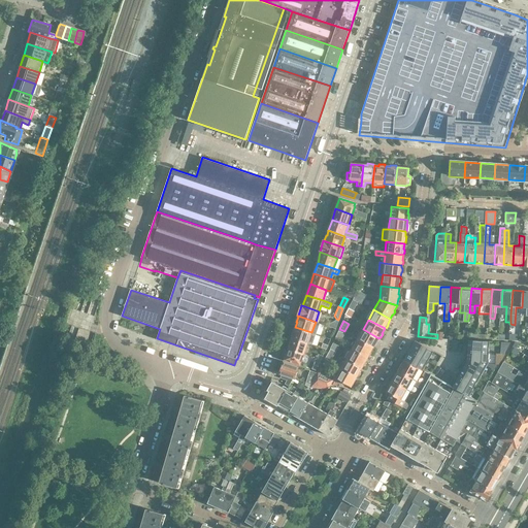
[(295,327),(292,337),(308,343),(312,344),(316,334),(311,332),(295,327)]
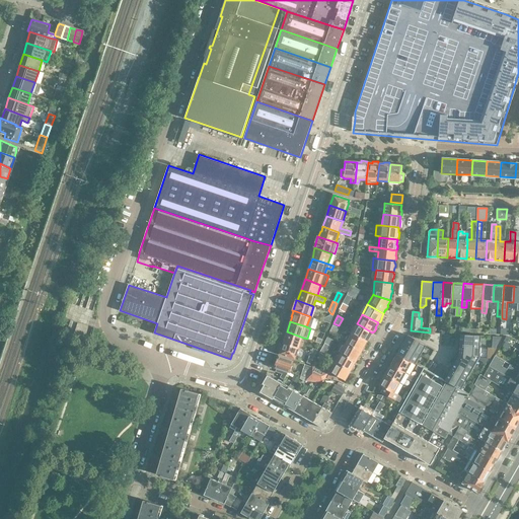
[(357,323),(351,332),(367,342),(369,342),(370,339),(370,338),(372,332),(357,323)]
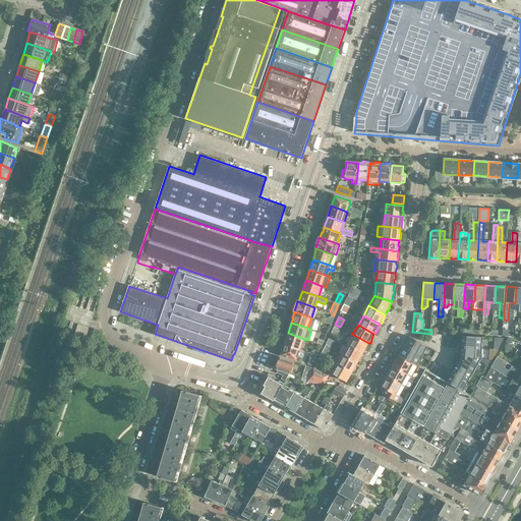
[(340,330),(335,327),(331,335),(336,337),(340,330)]
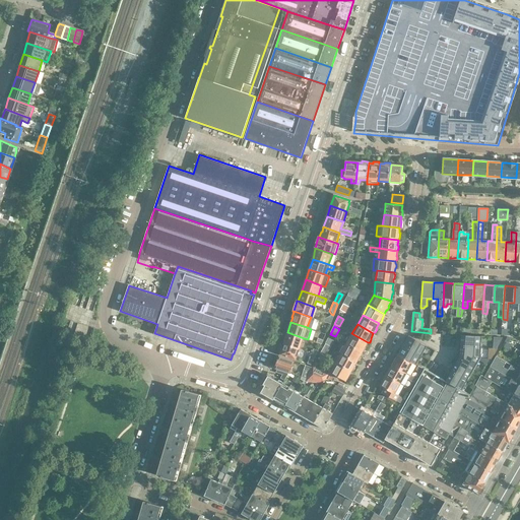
[(287,332),(283,343),(300,348),(304,338),(287,332)]
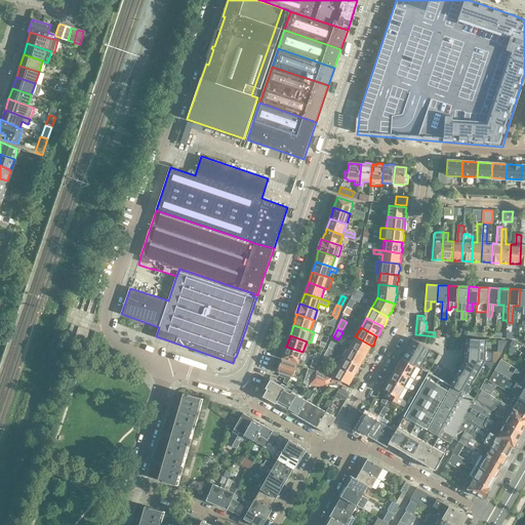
[(355,336),(350,347),(366,356),(366,355),(367,355),(369,352),(368,351),(371,346),(355,336)]
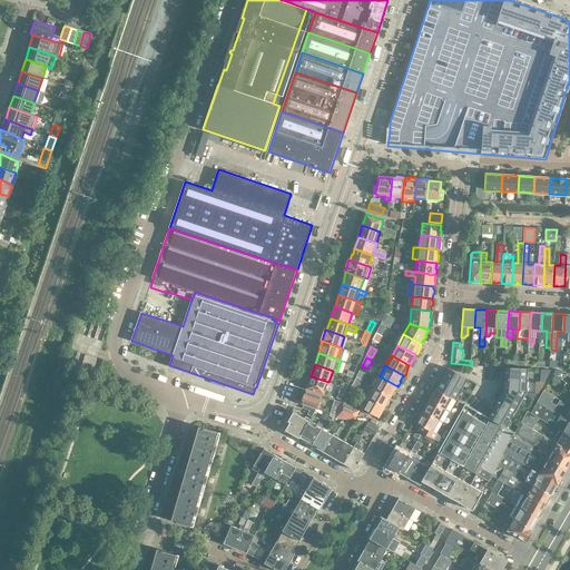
[(528,380),(529,369),(503,367),(502,379),(528,381),(528,380)]
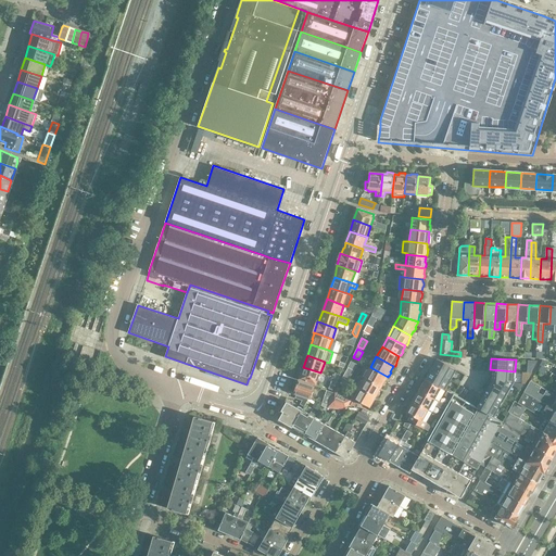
[(437,359),(431,370),(451,380),(456,369),(437,359)]
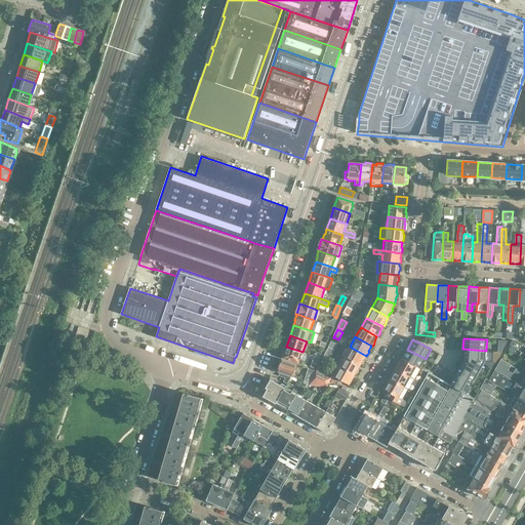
[(501,350),(507,340),(497,340),(497,350),(501,350)]
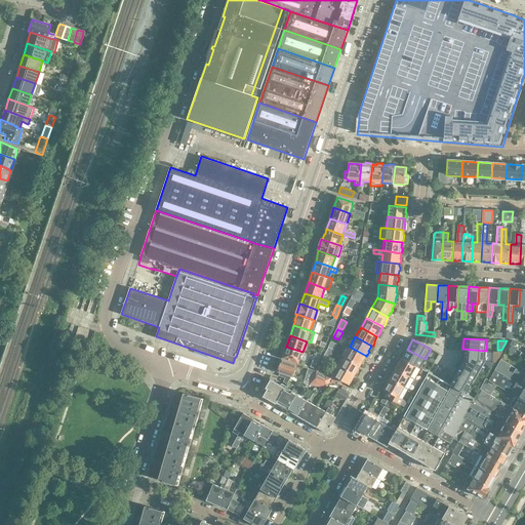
[(303,352),(286,347),(283,357),(287,359),(287,360),(298,364),(303,352)]
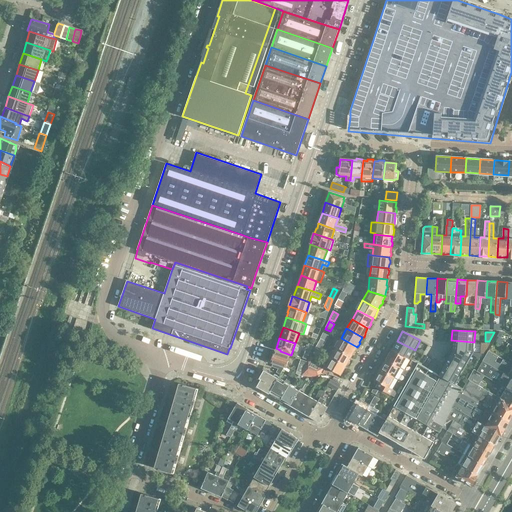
[(341,338),(336,347),(352,356),(353,355),(354,353),(354,351),(357,347),(341,338)]
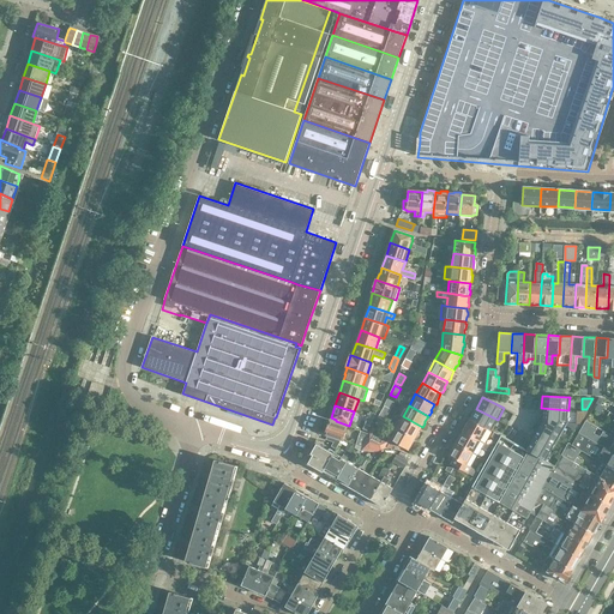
[(569,411),(569,410),(541,408),(540,420),(567,422),(569,411)]
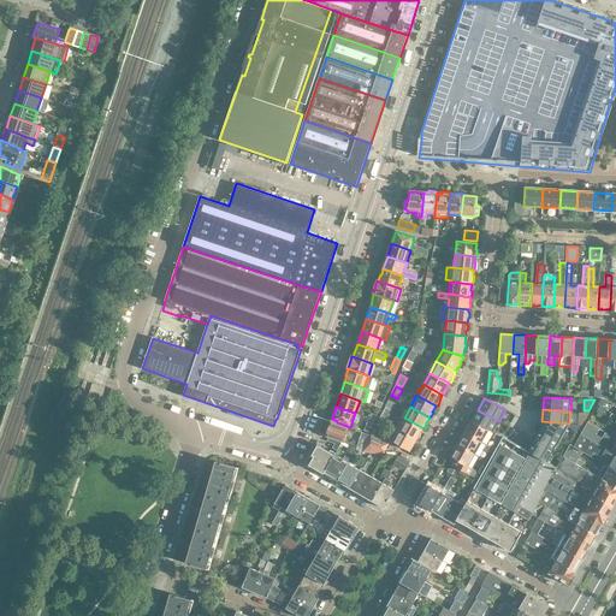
[(478,410),(472,421),(493,432),(499,421),(478,410)]
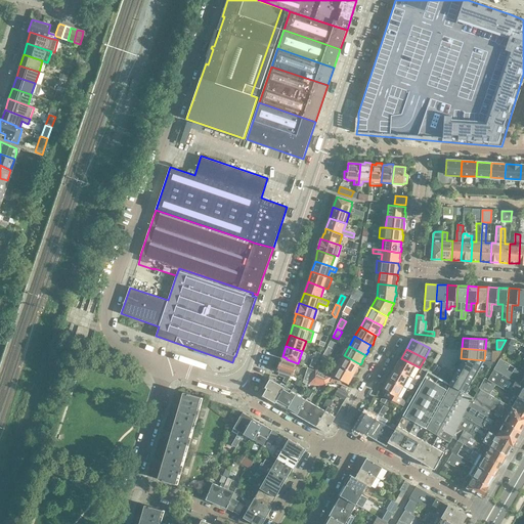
[(344,355),(338,364),(354,374),(356,373),(357,370),(356,369),(359,364),(360,364),(344,355)]
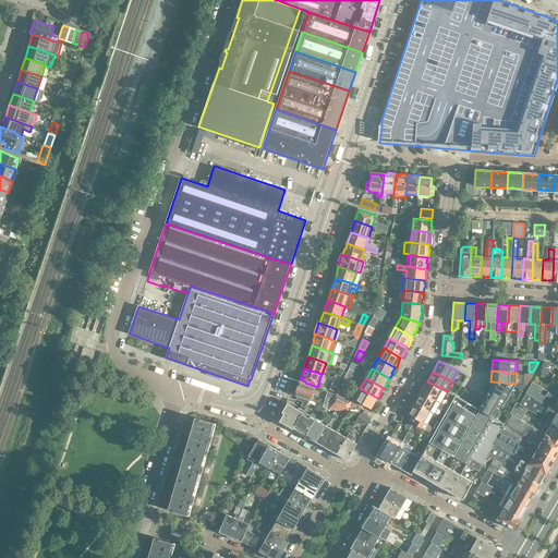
[(298,396),(298,397),(310,401),(312,401),(317,387),(305,383),(304,381),(303,383),(300,381),(295,395),(298,396)]
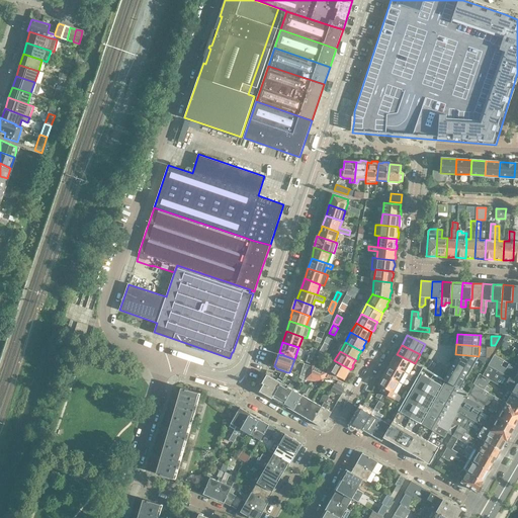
[(397,354),(391,364),(405,372),(410,364),(409,364),(411,361),(397,354)]
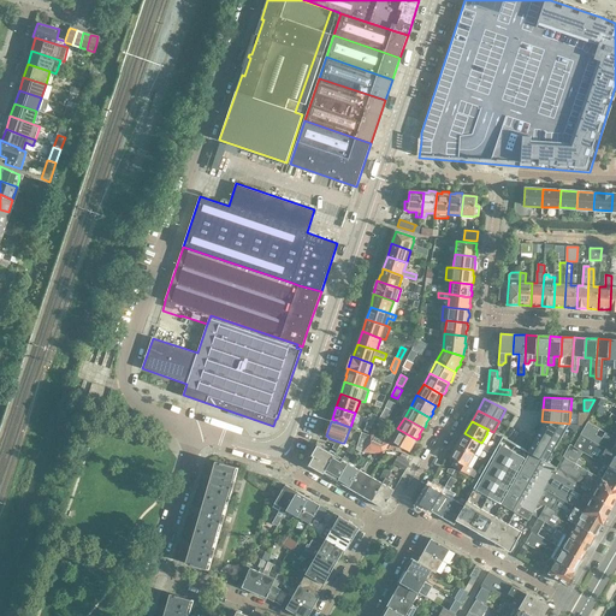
[(569,425),(569,424),(542,421),(538,430),(560,442),(568,427),(569,425)]
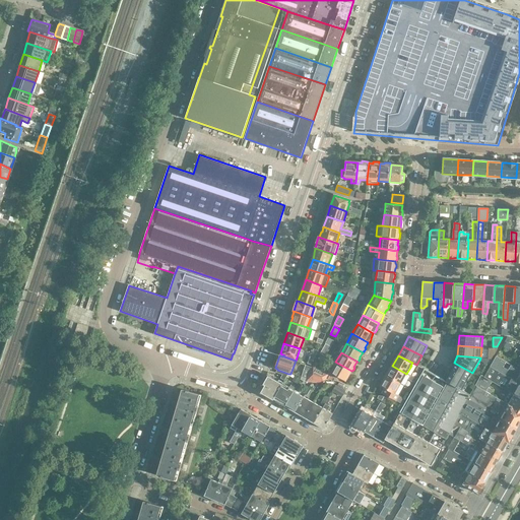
[(491,367),(511,378),(519,383),(519,370),(517,369),(513,366),(511,365),(509,369),(504,366),(506,362),(497,356),(491,367)]
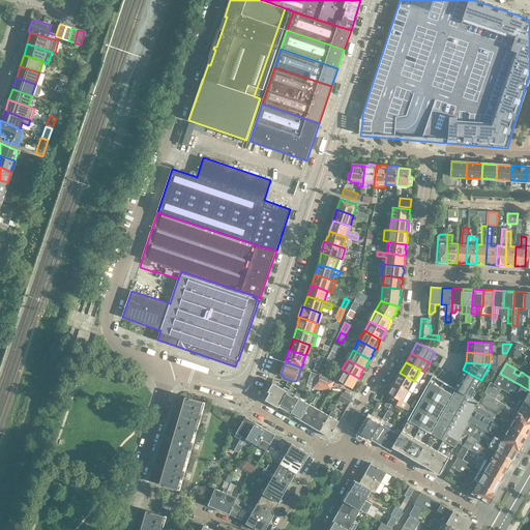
[(339,377),(337,379),(352,388),(353,387),(354,386),(356,384),(355,383),(358,378),(342,369),(337,377),(339,377)]
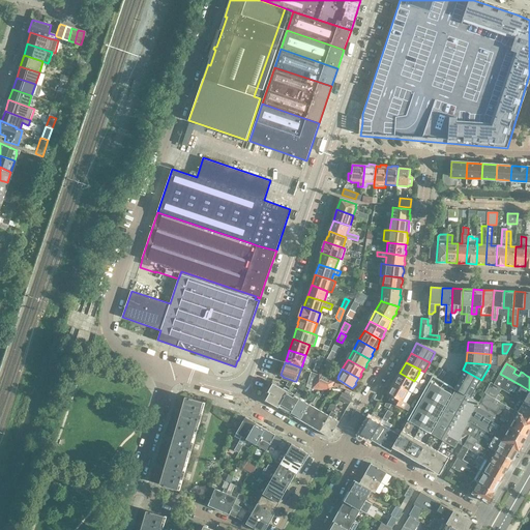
[(481,380),(463,370),(458,378),(476,389),(481,380)]
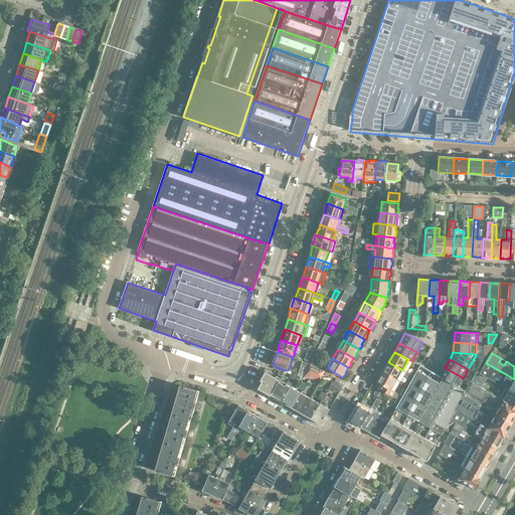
[(309,363),(303,361),(299,373),(305,375),(309,363)]
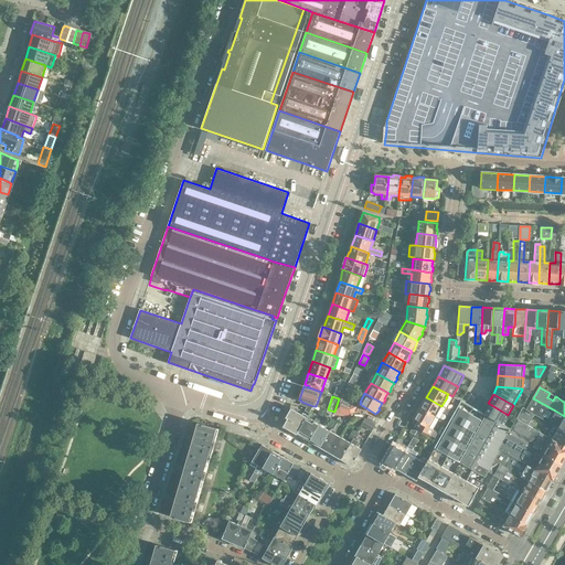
[(339,398),(334,412),(333,415),(352,417),(358,406),(340,396),(339,398)]
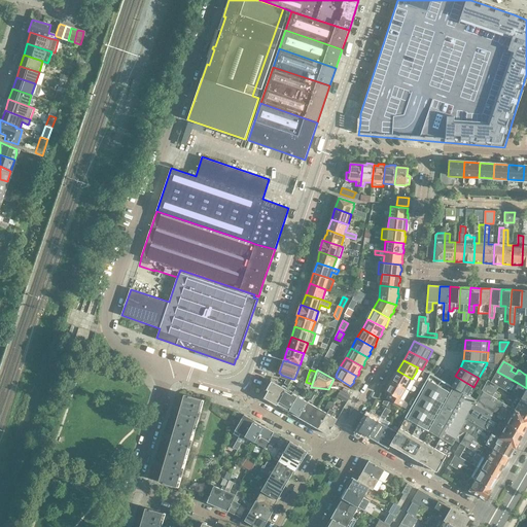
[(397,371),(391,381),(407,389),(412,379),(397,371)]
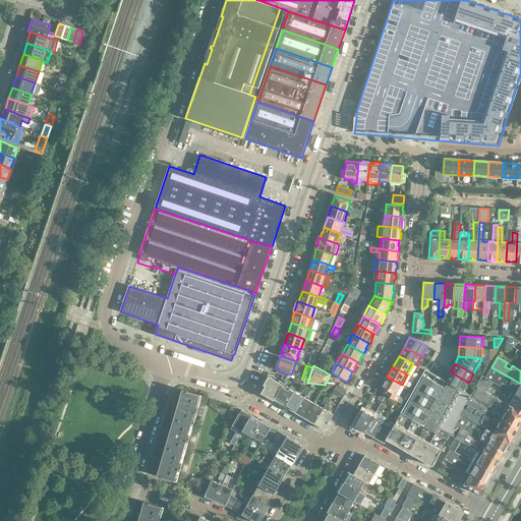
[(512,379),(491,367),(485,378),(493,382),(506,390),(509,384),(512,379)]
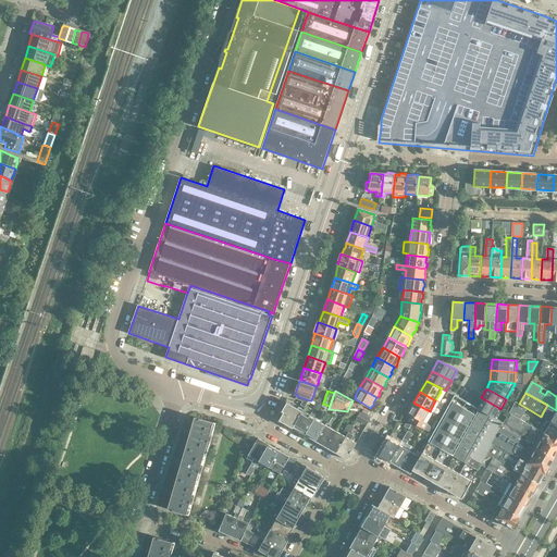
[(309,400),(297,396),(296,399),(302,401),(300,405),(305,407),(309,400)]
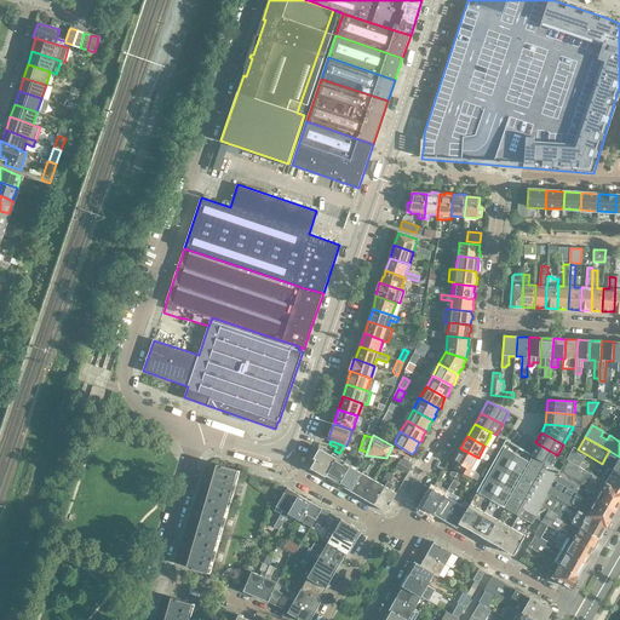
[(478,492),(460,523),(487,539),(534,457),(529,453),(505,441),(503,445),(499,453),(495,458),(477,491),(478,492)]
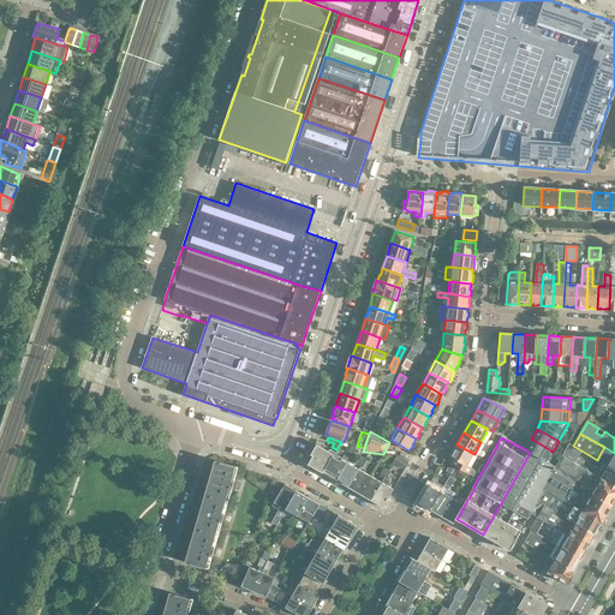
[(553,452),(531,439),(525,449),(530,453),(548,463),(553,452)]
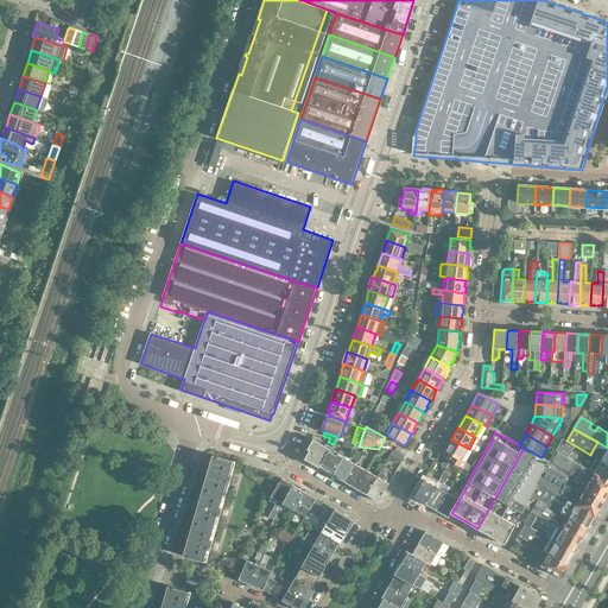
[(570,453),(575,445),(567,441),(564,439),(563,438),(562,441),(558,445),(556,450),(558,451),(574,461),(576,456),(570,453)]
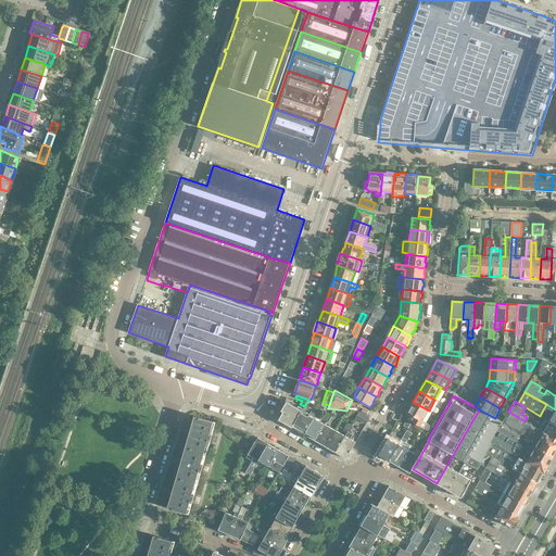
[(297,407),(287,402),(281,411),(283,412),(279,419),(293,428),(302,413),(303,411),(304,408),(299,405),(297,407)]
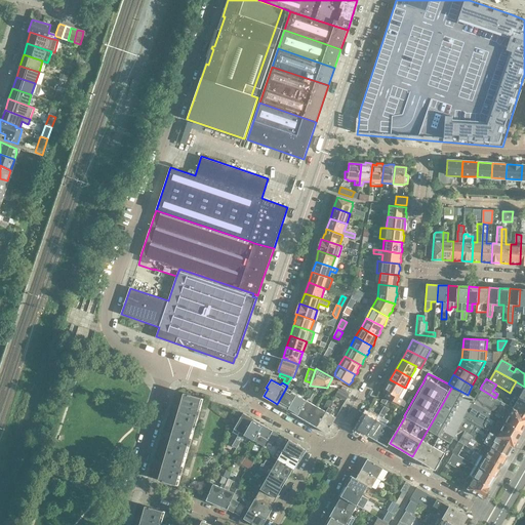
[(389,392),(386,397),(396,402),(400,405),(403,400),(399,398),(405,388),(390,379),(385,390),(389,392)]
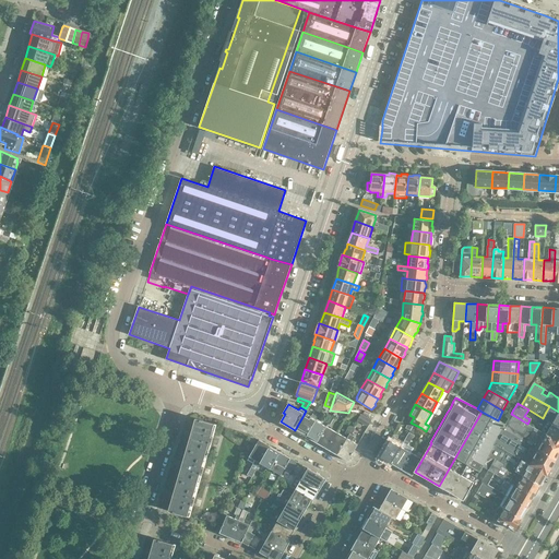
[(439,408),(447,413),(450,408),(441,404),(439,408)]
